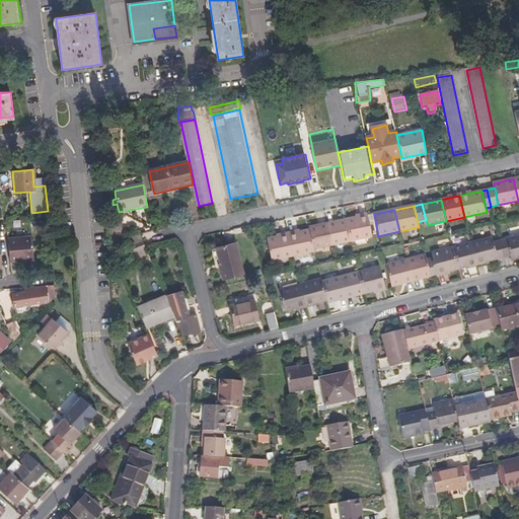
[(355,218),(346,220),(351,241),(372,237),(367,216),(355,218)]
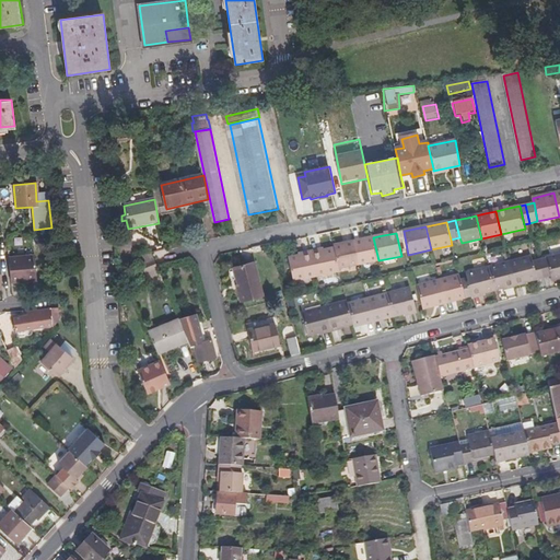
[(378,260),(373,237),(353,242),(358,265),(378,260)]
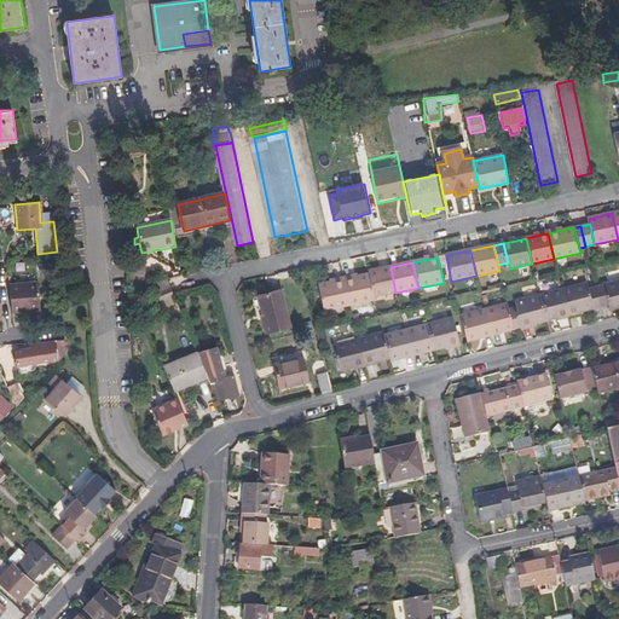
[(374,298),(395,293),(391,267),(368,272),(369,275),(374,298)]
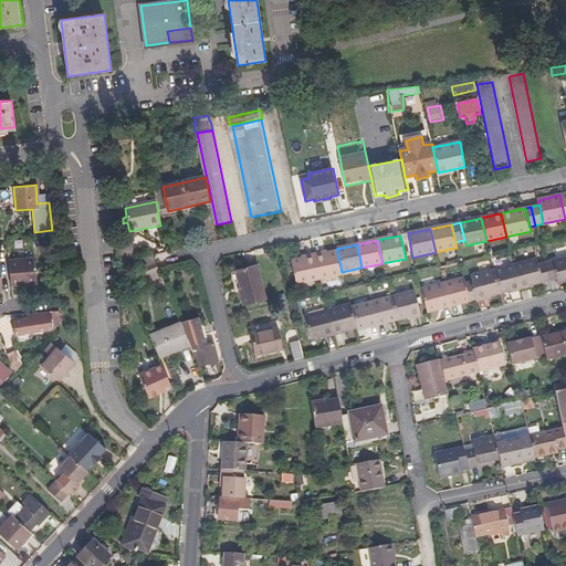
[(314,257),(320,280),(343,275),(342,272),(337,251),(325,254),(314,257)]
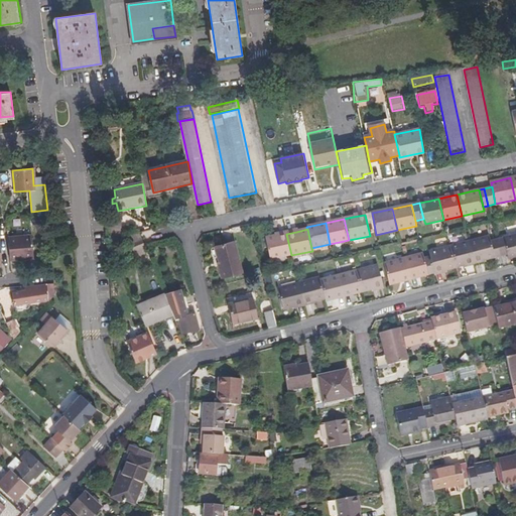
[(139,234),(126,236),(135,259),(148,255),(145,248),(142,241),(139,234)]
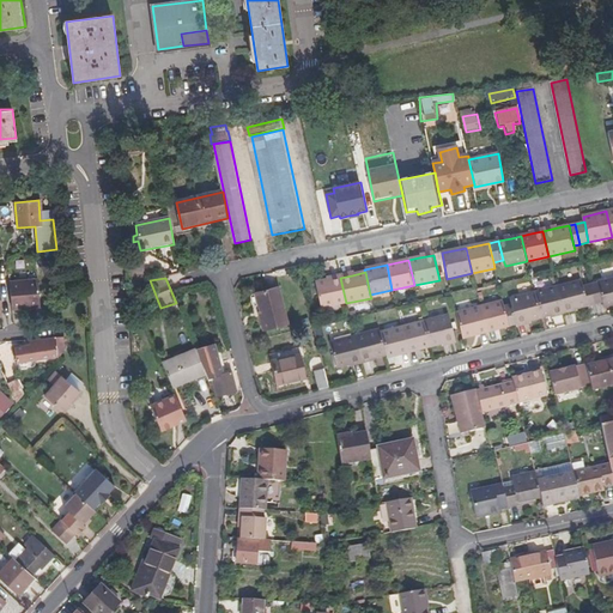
[(321,309),(346,303),(340,278),(327,281),(314,284),(321,309)]
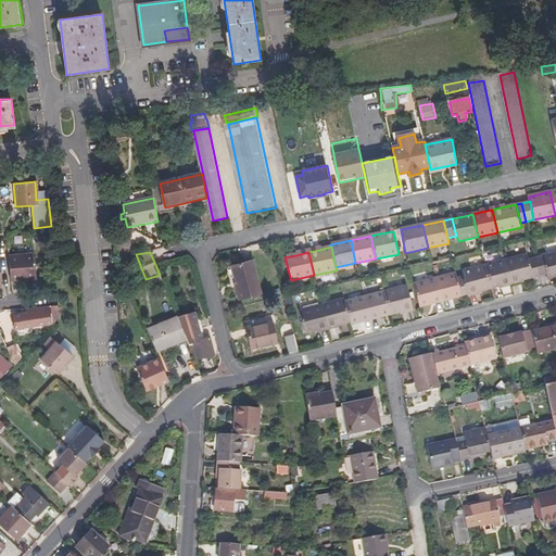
[(548,279),(555,276),(555,252),(542,256),(546,273),(548,279)]
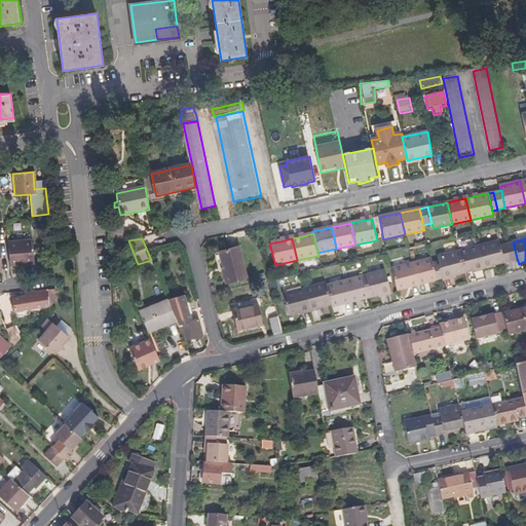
[(8,241),(10,264),(35,262),(33,239),(8,241)]
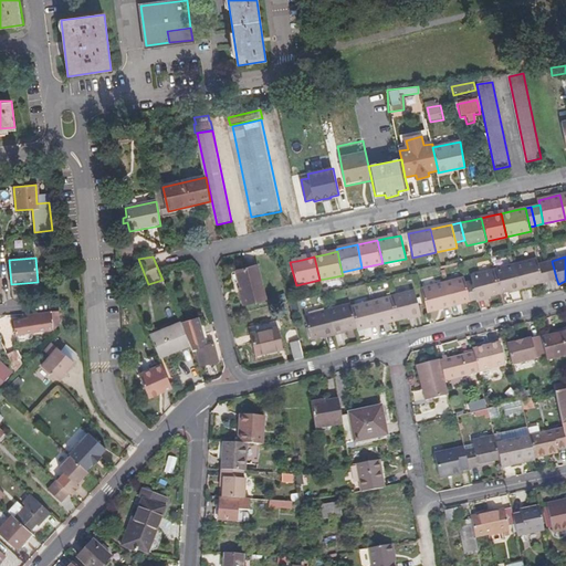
[(520,287),(532,284),(544,282),(540,264),(537,259),(514,265),(520,287)]
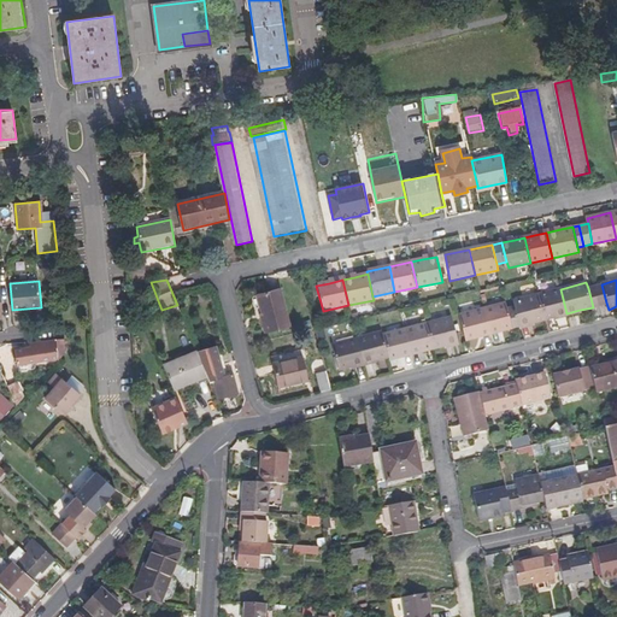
[(594,286),(599,305),(606,303),(601,285),(594,286)]
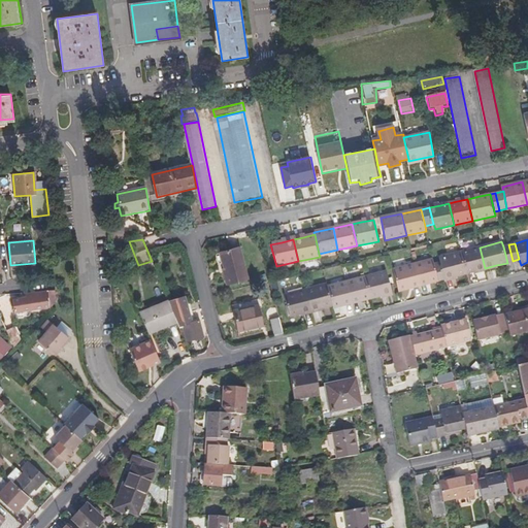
[(507,263),(513,261),(508,244),(503,246),(507,263)]
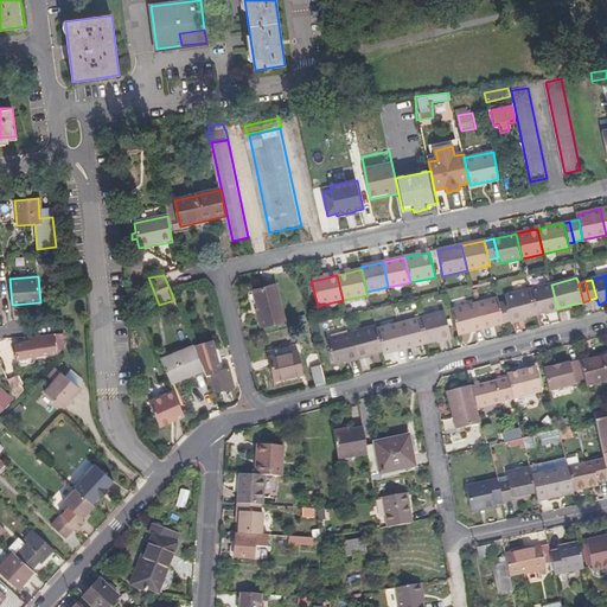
[(259,313),(255,314),(259,328),(283,323),(274,285),(253,291),(257,310),(259,313)]
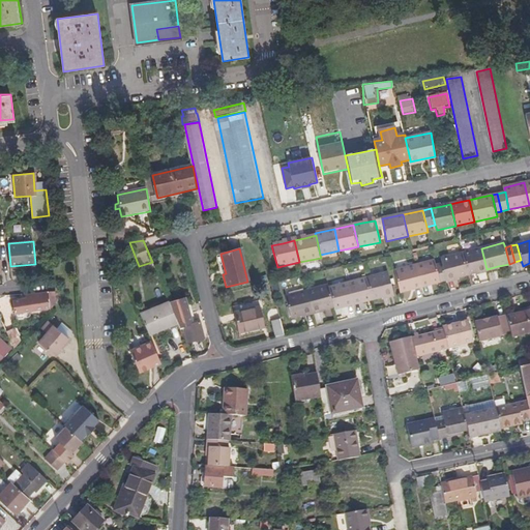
[(463,253),(468,274),(476,272),(487,269),(481,248),(463,253)]
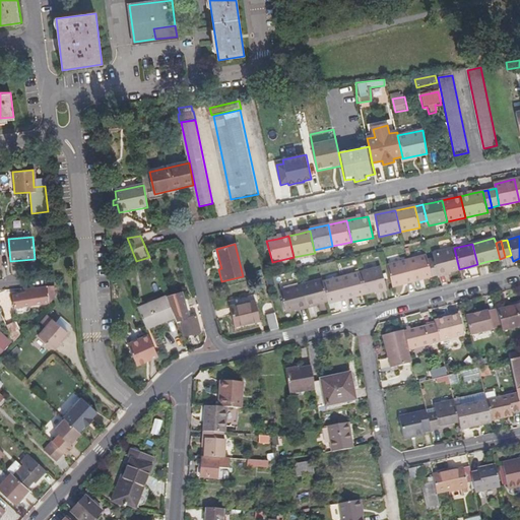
[(450,271),(459,269),(454,248),(434,253),(434,258),(439,274),(450,271)]
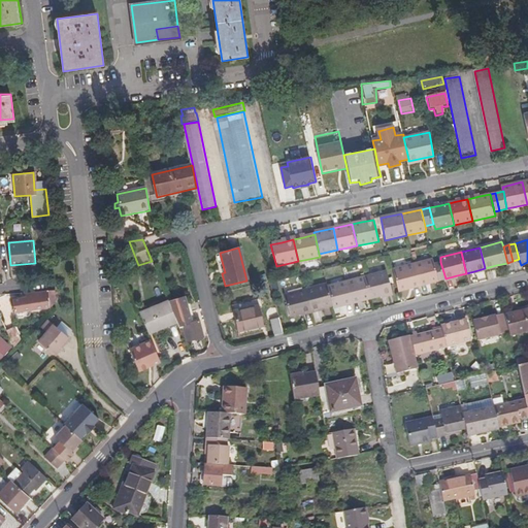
[(155,264),(163,262),(161,256),(154,258),(155,264)]
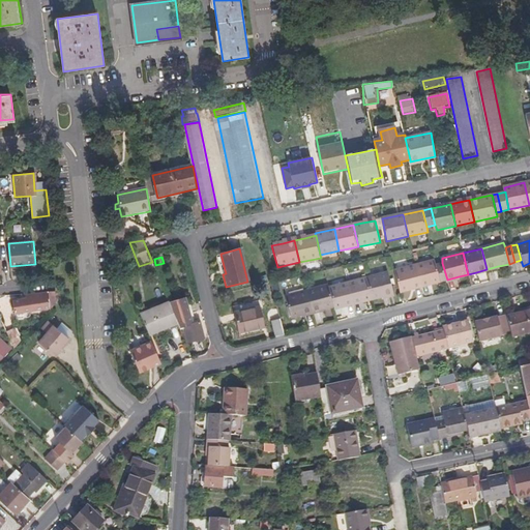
[(416,265),(421,286),(440,281),(436,264),(435,260),(416,265)]
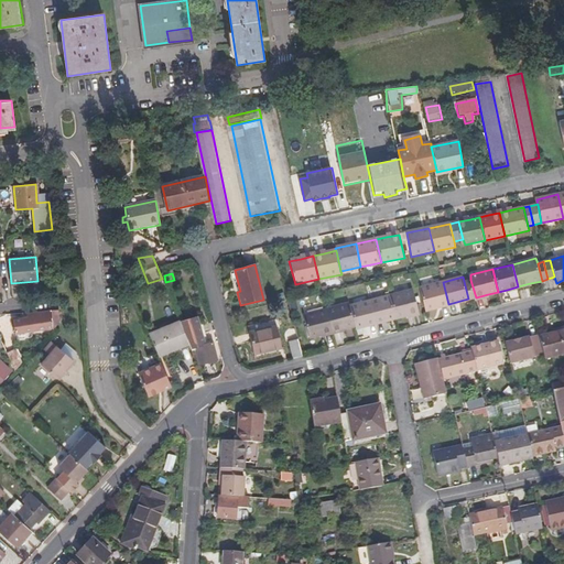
[(464,281),(468,299),(476,297),(470,280),(464,281)]
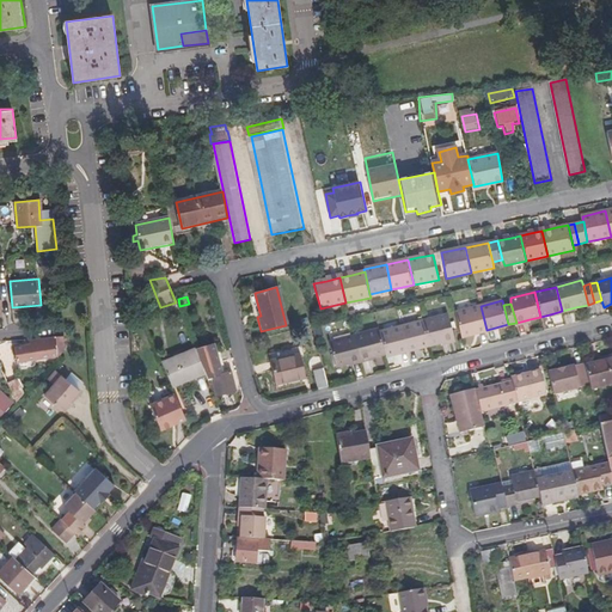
[(454,312),(461,336),(487,330),(481,306),(454,312)]
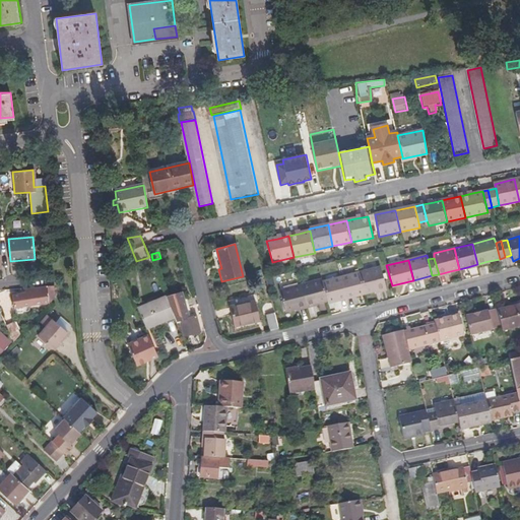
[(359,272),(364,293),(374,290),(385,288),(379,267),(359,272)]
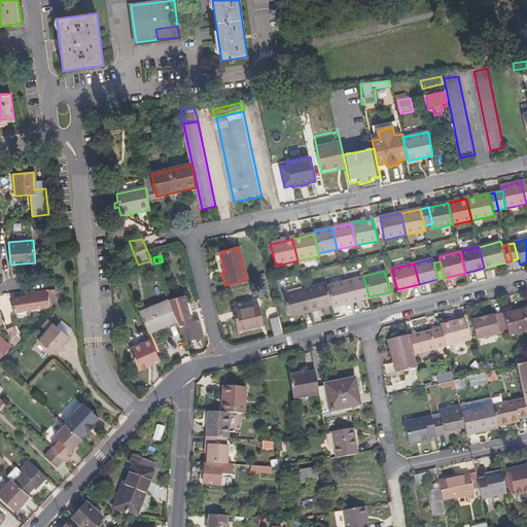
[(363,276),(345,280),(350,302),(369,296),(363,276)]
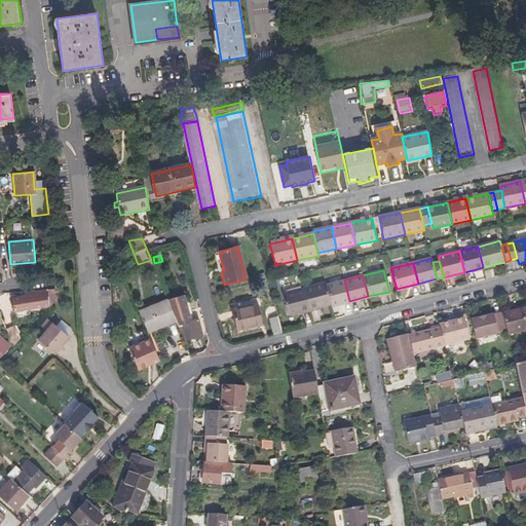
[(330,302),(331,305),(349,301),(344,279),(326,285),(330,302)]
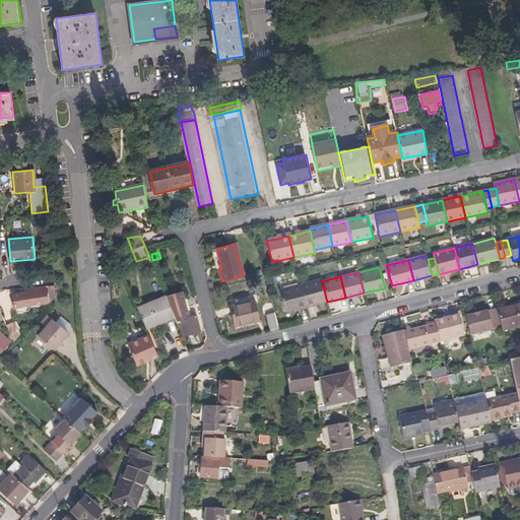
[(265,279),(267,287),(273,285),(271,278),(265,279)]
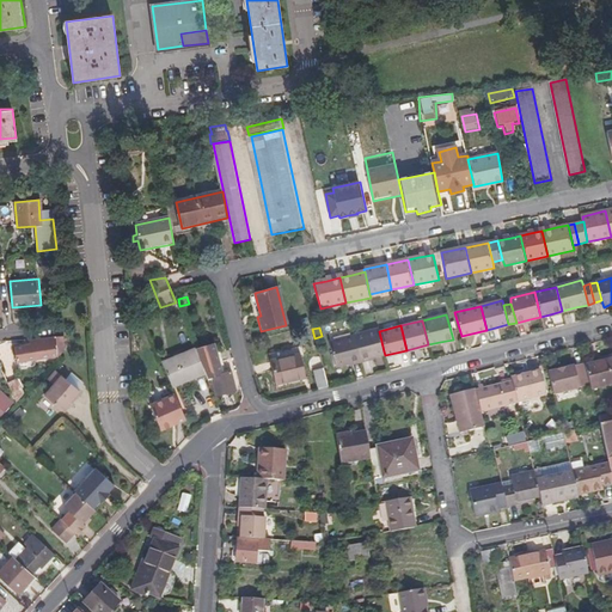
[(378,330),(353,336),(359,357),(372,355),(384,352),(379,331),(378,330)]
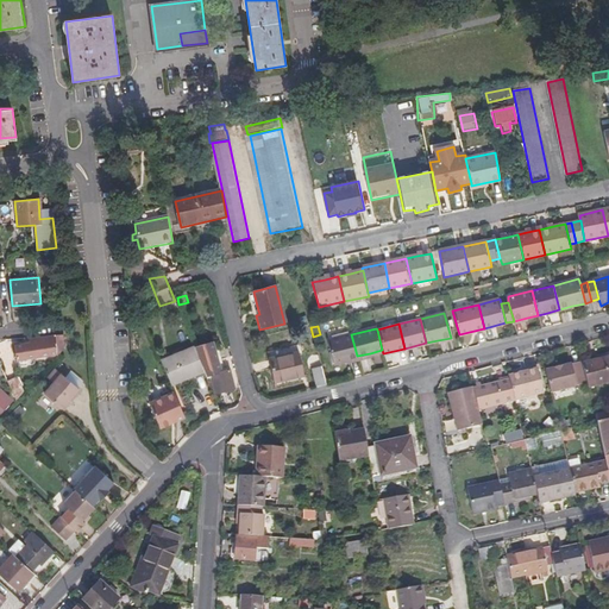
[(357,356),(351,334),(327,340),(333,363),(344,359),(357,356)]
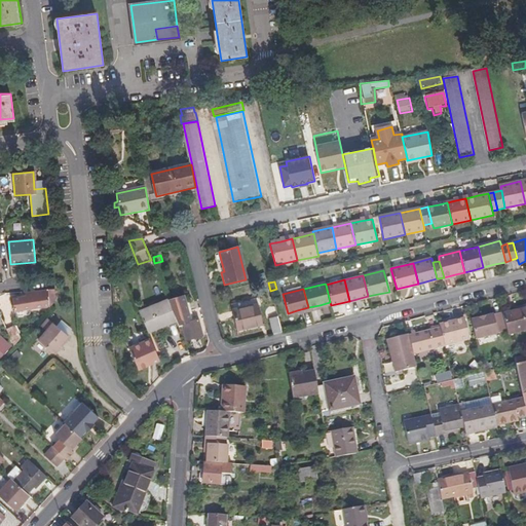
[(46,292),(33,293),(33,296),(13,297),(14,309),(48,307),(48,299),(46,299),(46,292)]
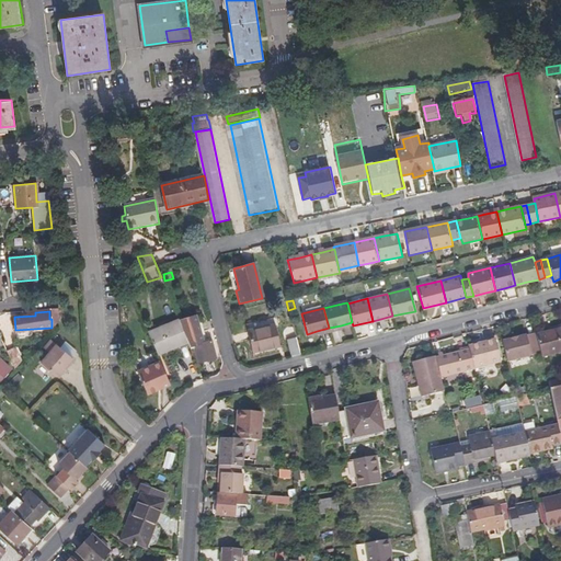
[(197,317),(180,321),(189,343),(191,347),(196,346),(199,358),(214,355),(214,354),(210,343),(204,344),(197,317)]
